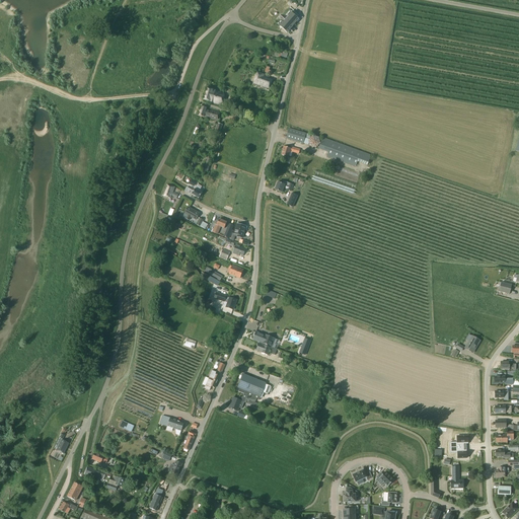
[(289,14),(287,12),(285,15),(287,16),(279,25),(286,31),(298,18),(291,12),(289,14)]
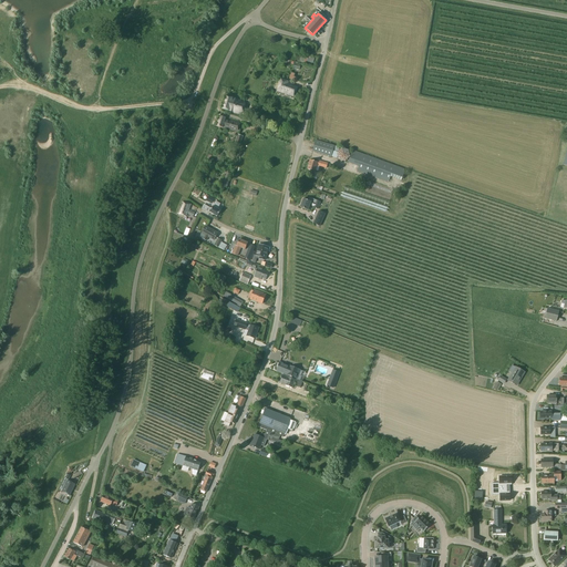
[(353,35),(347,33),(343,43),(357,47),(358,43),(359,44),(361,34),(354,33),(353,35)]
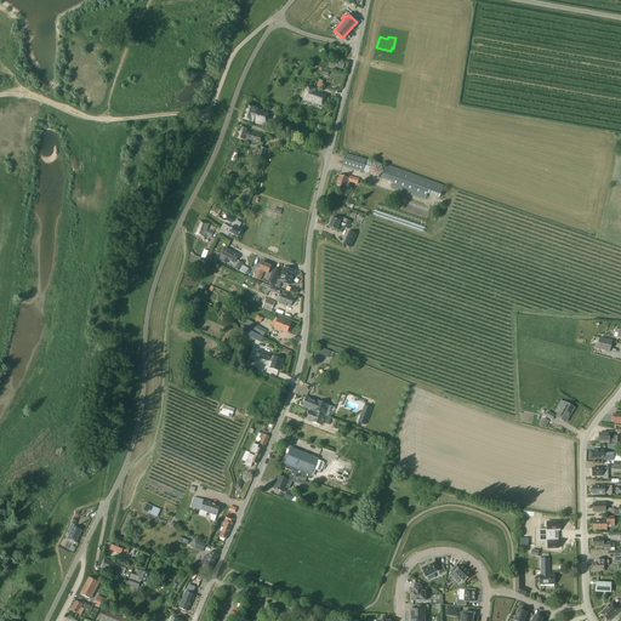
[(315,90),(308,86),(303,101),(309,103),(311,103),(319,107),(324,93),(314,90),(315,90)]
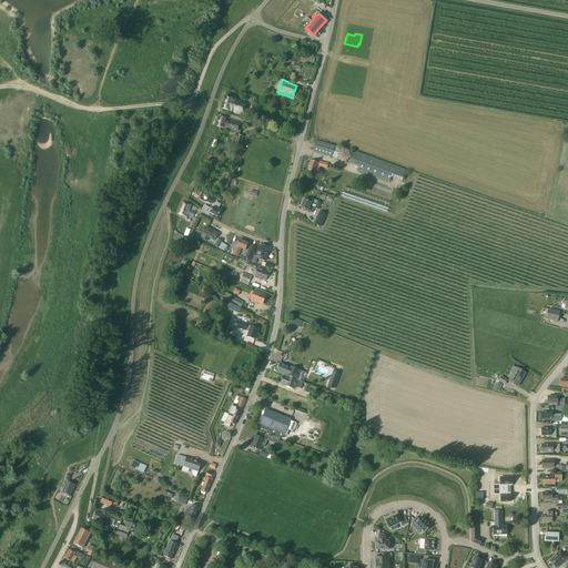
[(343,93),(332,91),(330,99),(342,102),(343,93)]
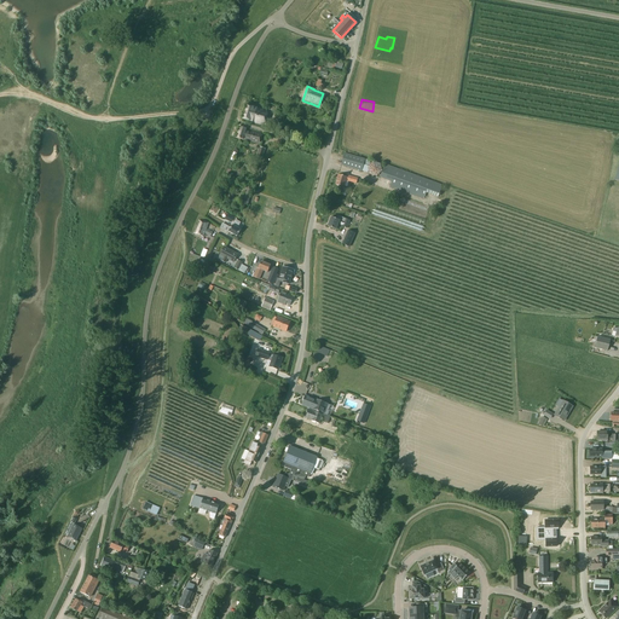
[(254,106),(248,106),(243,119),(249,121),(262,125),(265,123),(266,123),(268,115),(267,115),(267,111),(259,109),(258,109),(254,106)]
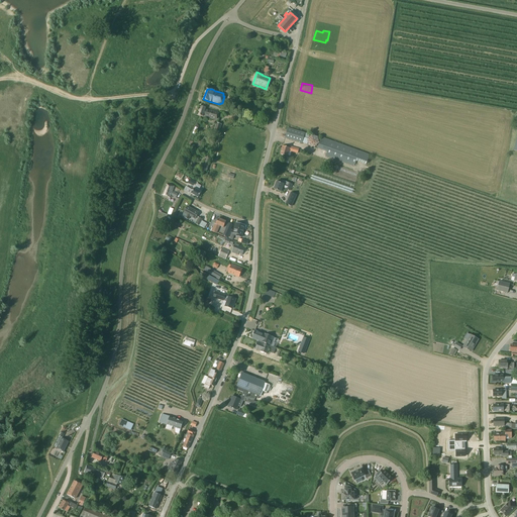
[(206,108),(200,106),(198,115),(203,116),(216,121),(216,120),(218,121),(219,119),(217,119),(219,113),(218,111),(206,107),(206,108)]
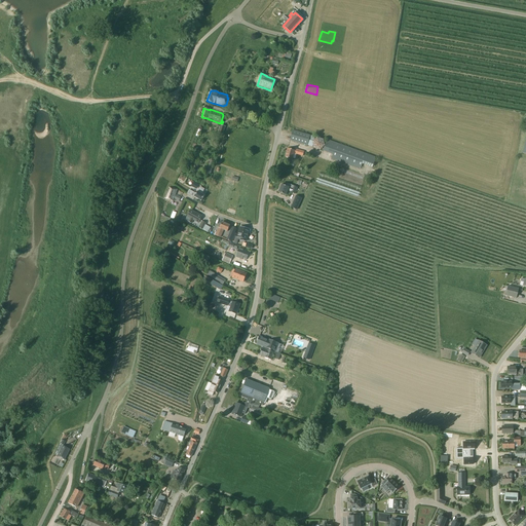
[(315,137),(293,130),(290,141),(307,146),(307,145),(312,147),(313,145),(314,148),(321,150),(325,146),(324,140),(316,138),(314,140),(315,137)]
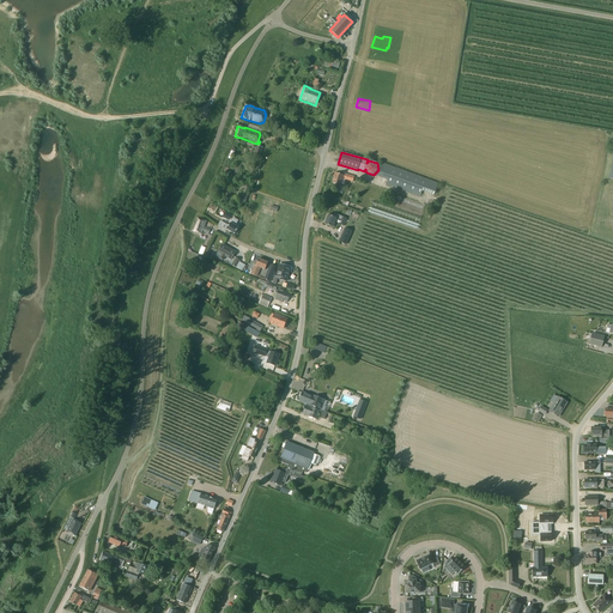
[(438,183),(381,163),(376,176),(388,180),(387,184),(420,198),(422,192),(434,195),(438,183)]
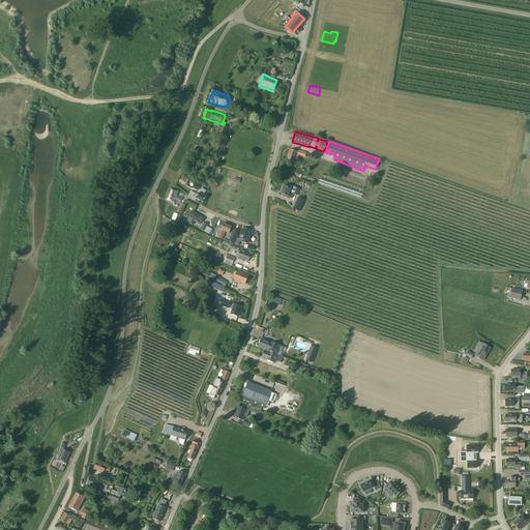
[(296,152),(290,150),(288,158),(295,160),(296,154),(299,155),(300,151),(297,150),(296,152)]
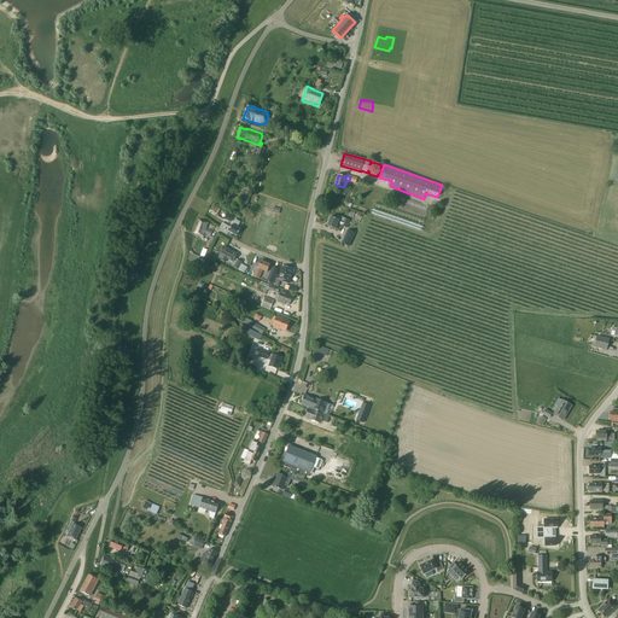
[(252,190),(248,188),(245,199),(244,199),(243,203),(248,204),(252,190)]
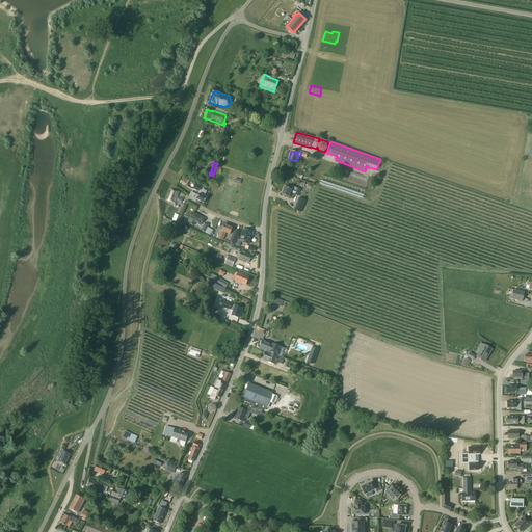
[(200,194),(203,186),(196,184),(193,192),(200,194)]
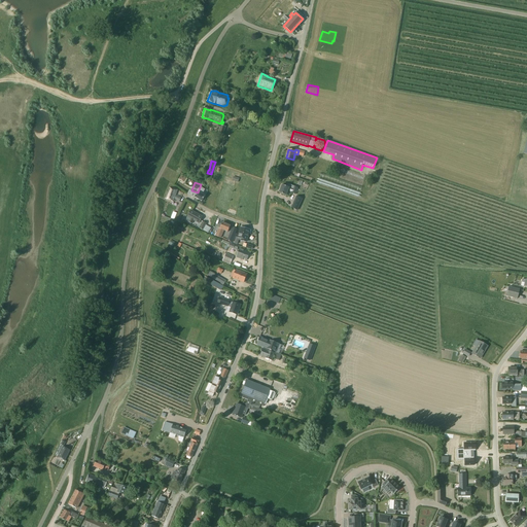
[(299,188),(287,183),(286,186),(282,185),(279,192),(286,196),(288,191),(291,192),(295,195),(299,188)]
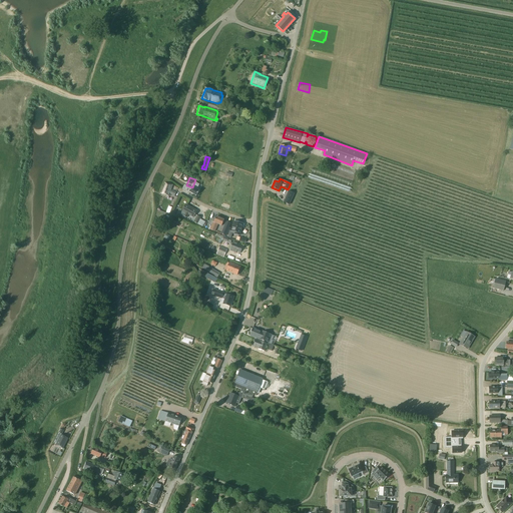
[(169,184),(164,182),(160,193),(168,196),(169,193),(174,196),(176,192),(171,189),(173,184),(169,183),(169,184)]
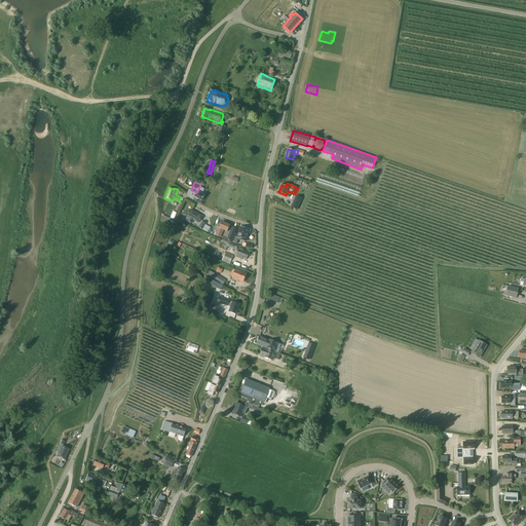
[(204,189),(200,187),(194,197),(201,201),(204,195),(201,194),(204,189)]
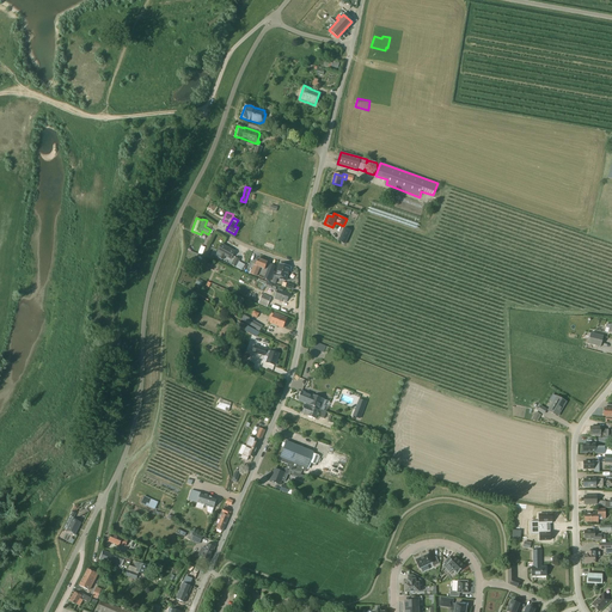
[(350,231),(343,228),(338,242),(344,244),(350,231)]
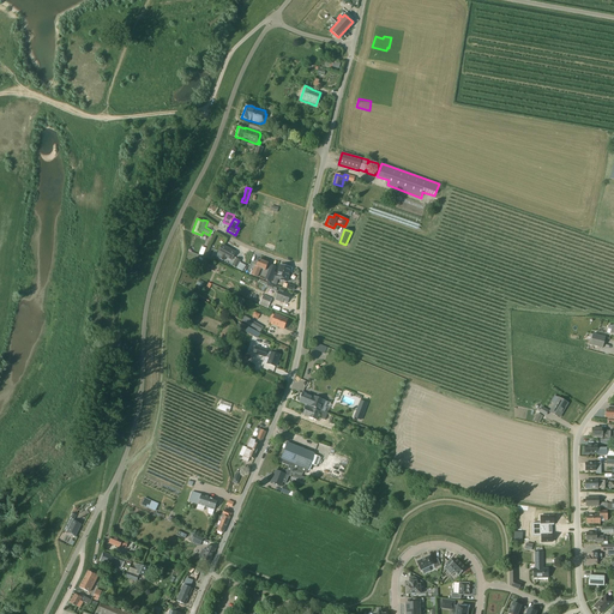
[(236,253),(222,245),(218,253),(222,254),(220,259),(224,262),(227,257),(232,260),(236,253)]
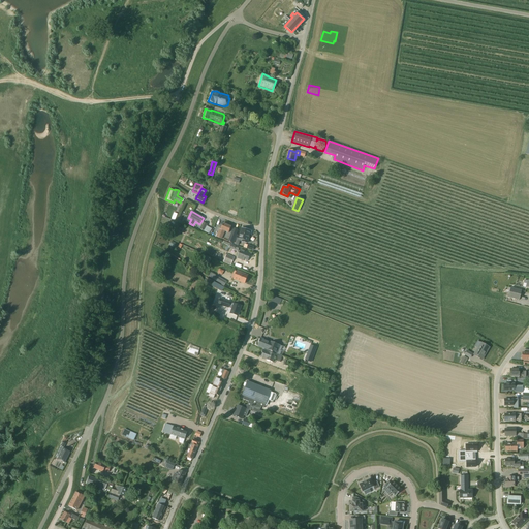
[(231,227),(223,223),(221,229),(220,228),(216,237),(222,239),(225,231),(229,232),(231,227)]
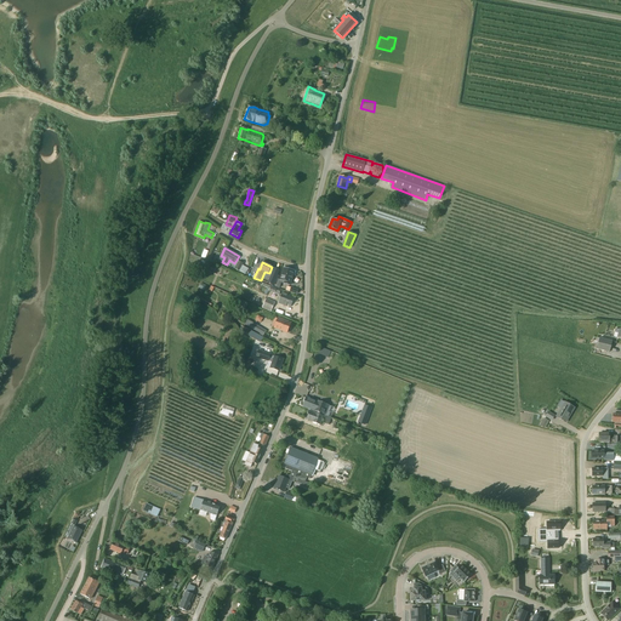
[(279,271),(274,268),(268,283),(274,285),(279,271)]
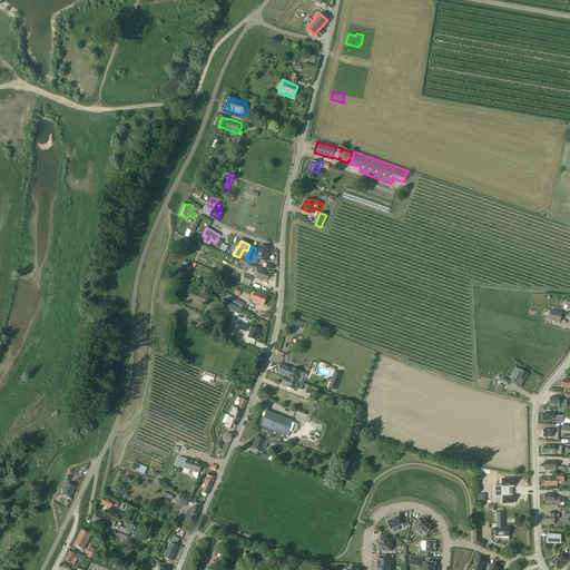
[(257,258),(266,261),(269,248),(261,246),(257,258)]
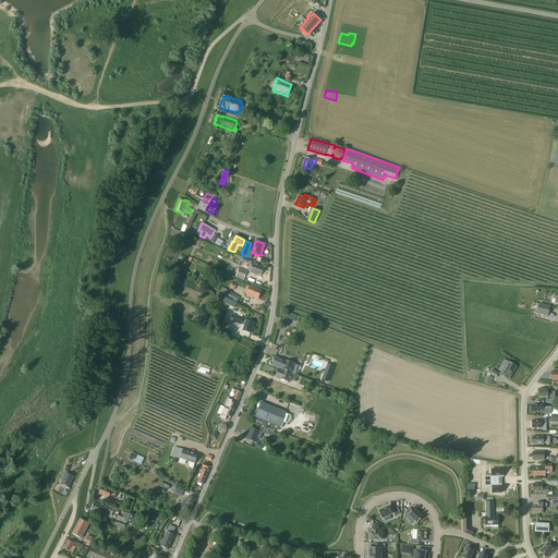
[(252,267),(253,265),(252,264),(252,262),(247,261),(249,259),(243,257),(237,254),(235,257),(242,259),(241,262),(251,265),(250,267),(252,267)]
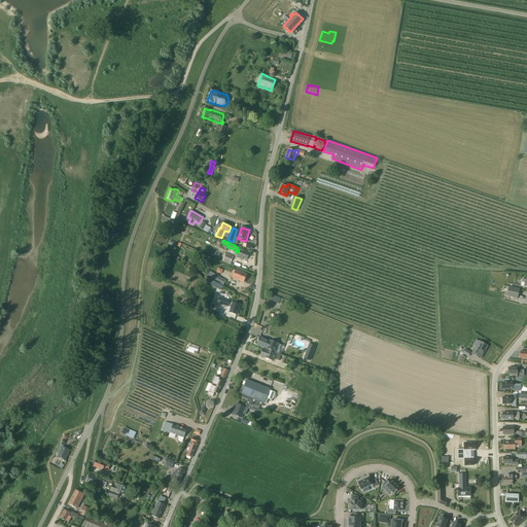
[(239,250),(238,252),(237,257),(243,259),(246,260),(249,252),(240,249),(239,250)]
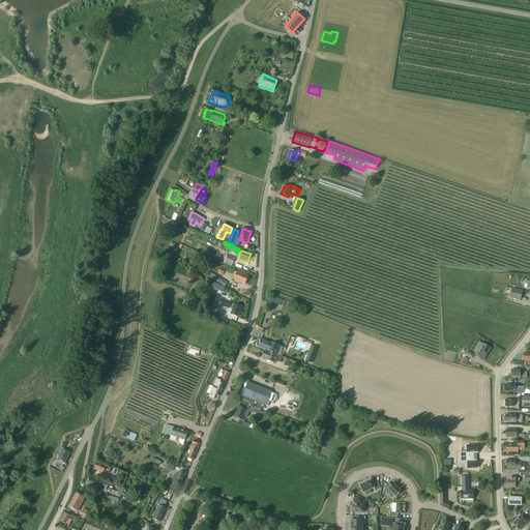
[(235,258),(228,255),(224,263),(231,266),(235,258)]
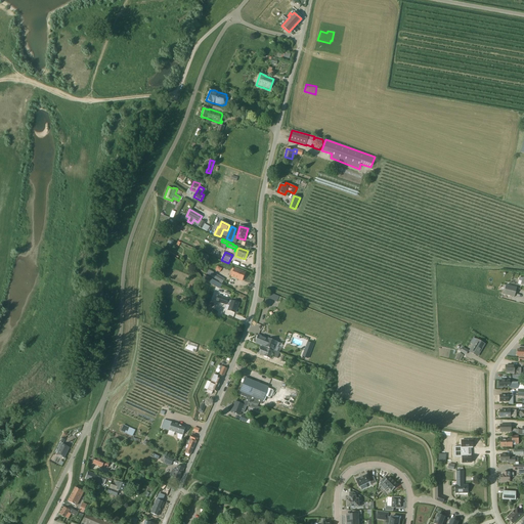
[(234,269),(232,268),(229,275),(231,276),(231,277),(243,281),(246,272),(234,268),(234,269)]
